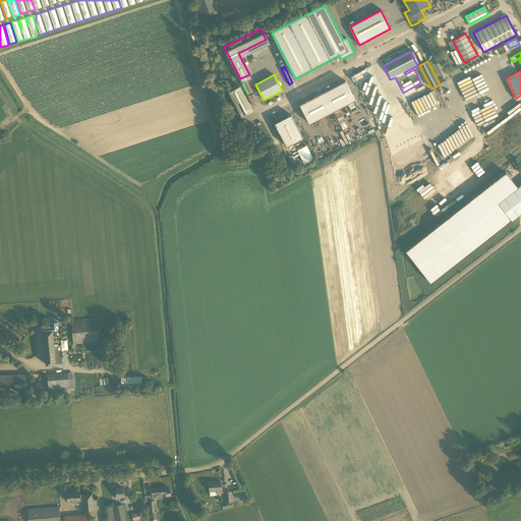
[(309,124),(355,100),(346,81),(300,105),(309,124)]
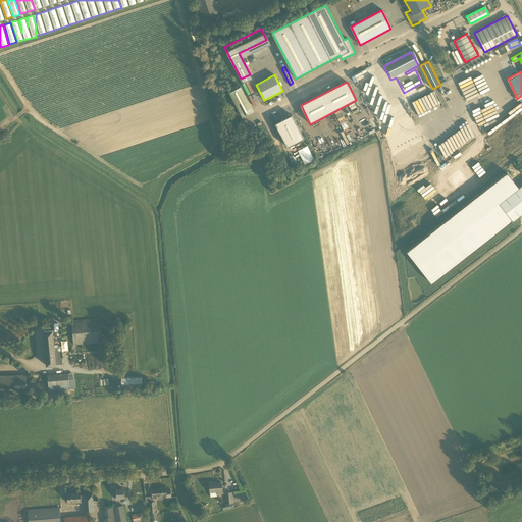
[(241,87),(229,92),(243,117),(254,111),(241,87)]
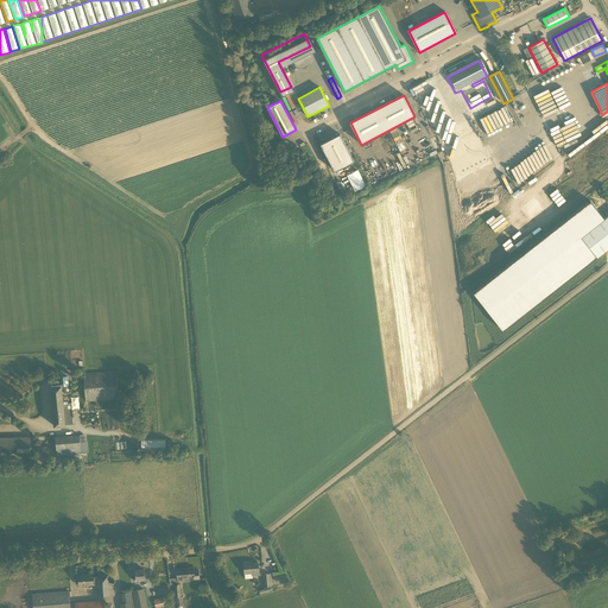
[(407,152),(397,127),(391,130),(401,154),(407,152)]
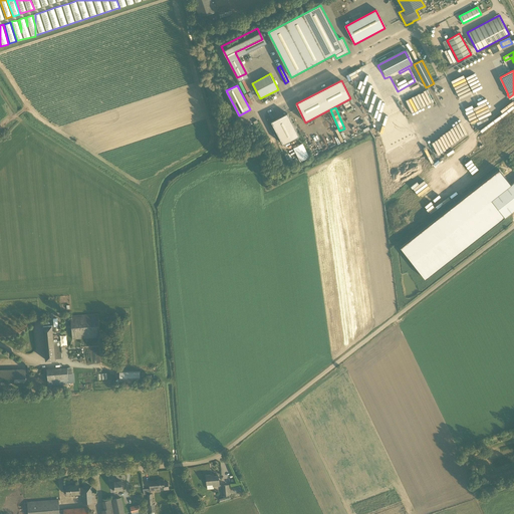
[(283,145),(299,137),(288,113),(271,122),(283,145)]
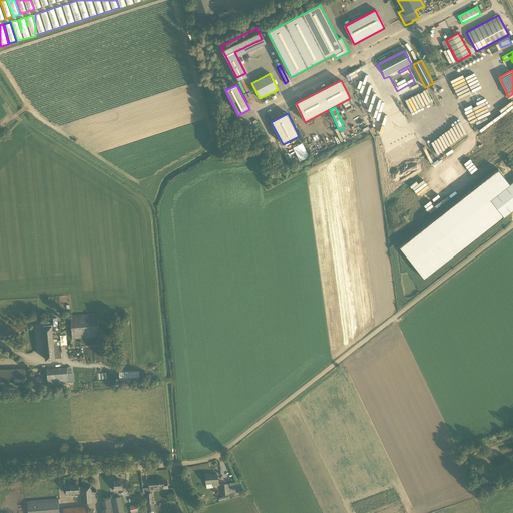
[(427,154),(431,163),(436,160),(432,152),(427,154)]
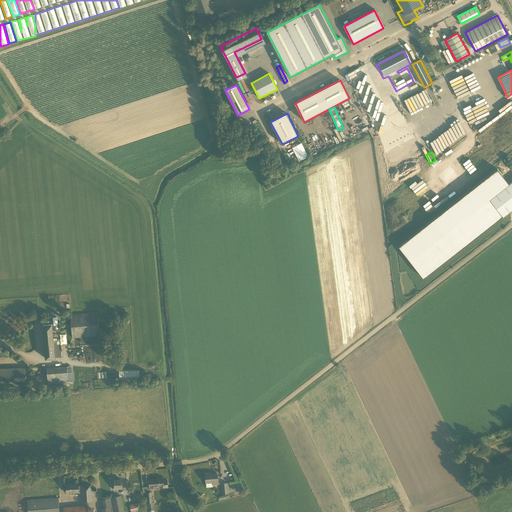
[(511,182),(511,183),(511,182),(490,199),(503,216),(511,209),(511,182)]
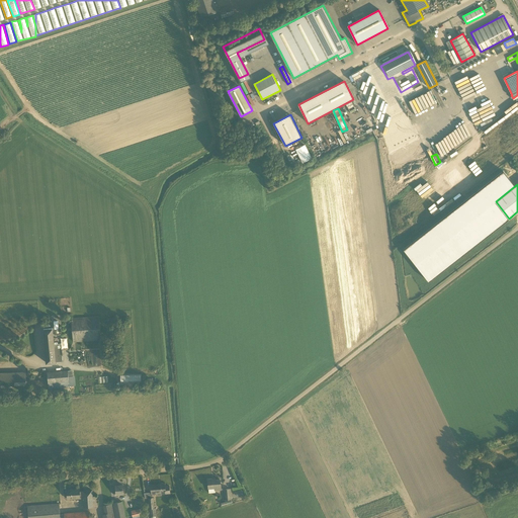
[(449,197),(453,201),(458,196),(454,193),(449,197)]
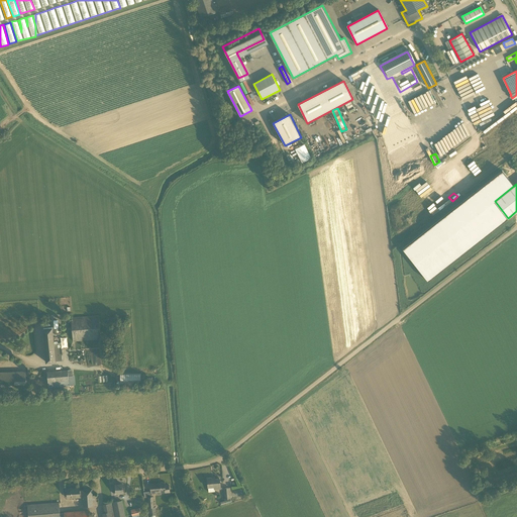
[(422,212),(427,208),(423,202),(418,206),(422,212)]
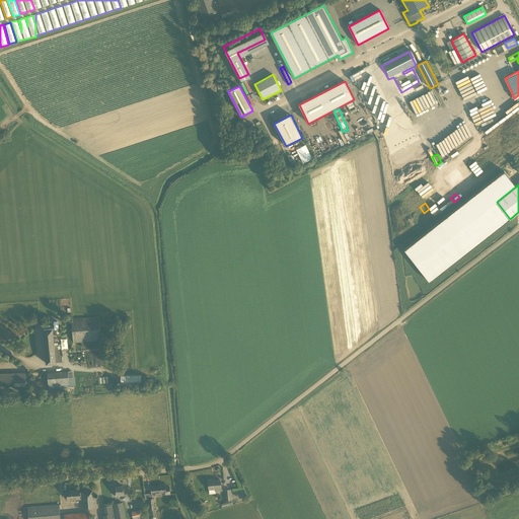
[(71,319),(73,342),(101,340),(99,316),(71,319)]
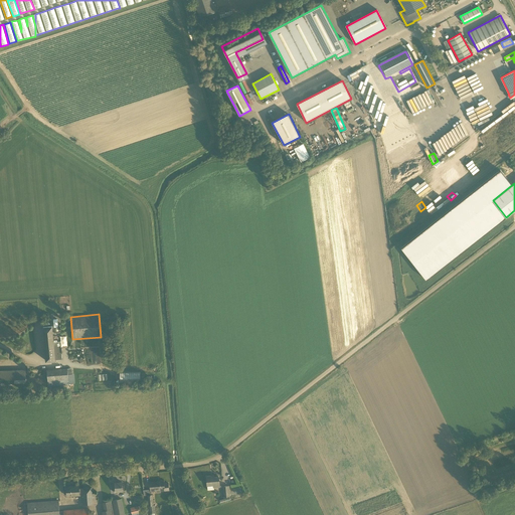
[(46,361),(62,359),(61,346),(60,342),(56,342),(53,342),(52,326),(43,327),(46,361)]
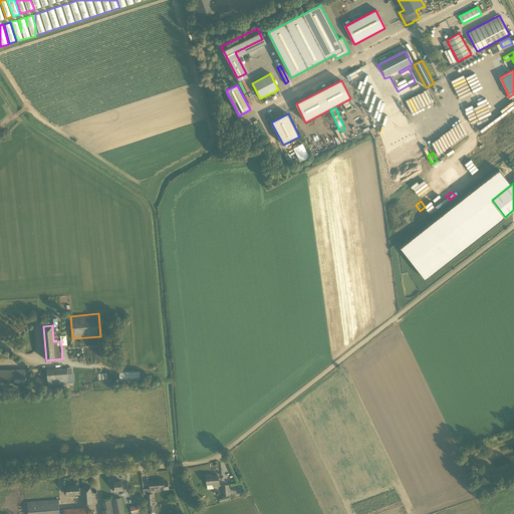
[(67,373),(67,367),(58,368),(59,383),(68,382),(67,373)]
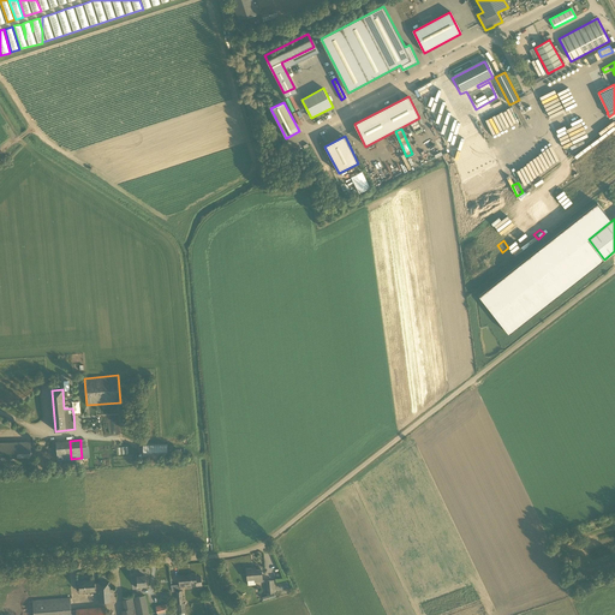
[(0,453),(31,453),(31,443),(0,443),(0,453)]
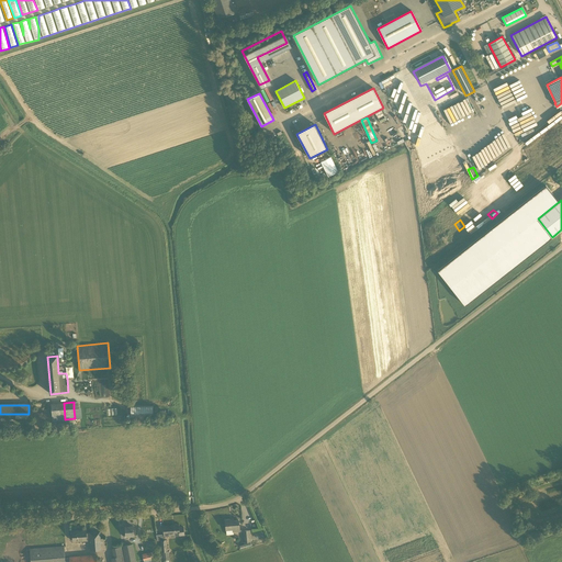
[(234,520),(233,519),(225,520),(226,530),(234,529),(234,531),(239,531),(239,520),(234,520)]
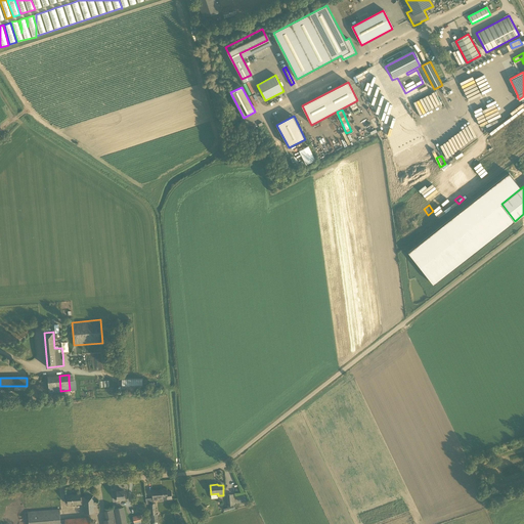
[(153,498),(154,498),(154,499),(163,498),(163,499),(172,499),(172,496),(171,491),(167,492),(167,488),(161,489),(161,490),(153,491),(153,498)]
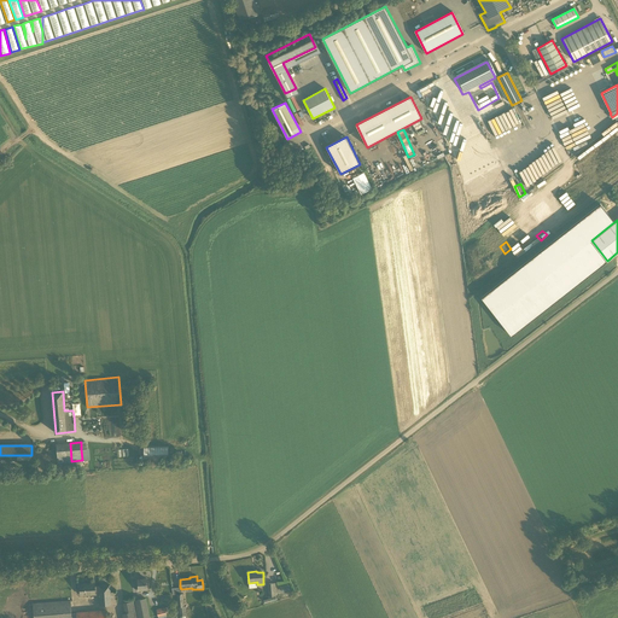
[(138,592),(140,592),(140,589),(147,588),(146,578),(138,579),(138,584),(136,584),(138,592)]
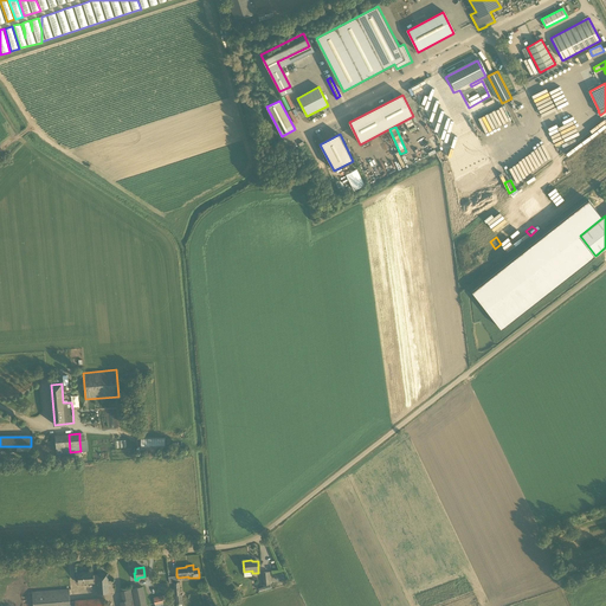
[(86,572),(84,572),(78,573),(79,585),(97,584),(98,594),(114,592),(113,581),(109,581),(108,574),(90,575),(90,572),(86,572)]
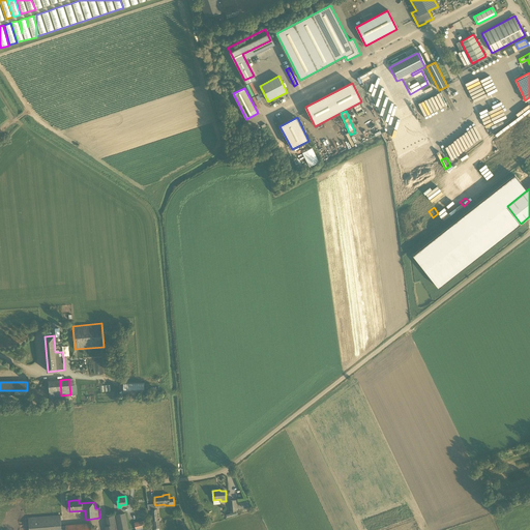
[(157,509),(151,509),(153,529),(160,528),(159,520),(158,520),(157,509)]
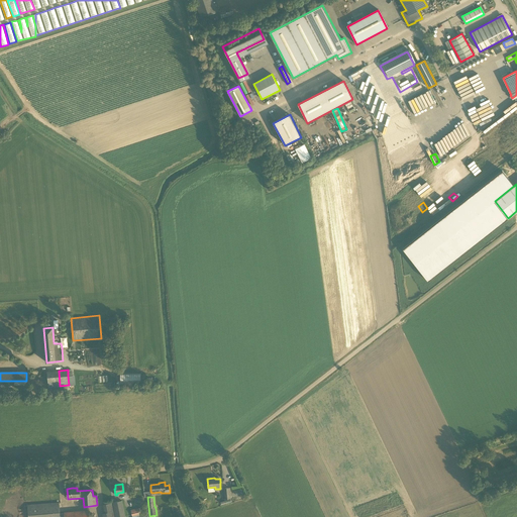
[(116,516),(124,516),(122,501),(114,502),(116,516)]
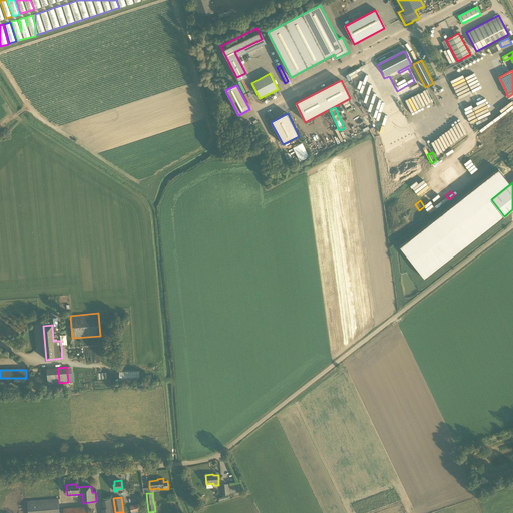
[(88,512),(88,506),(63,508),(63,509),(59,510),(58,499),(27,501),(28,512),(88,512)]
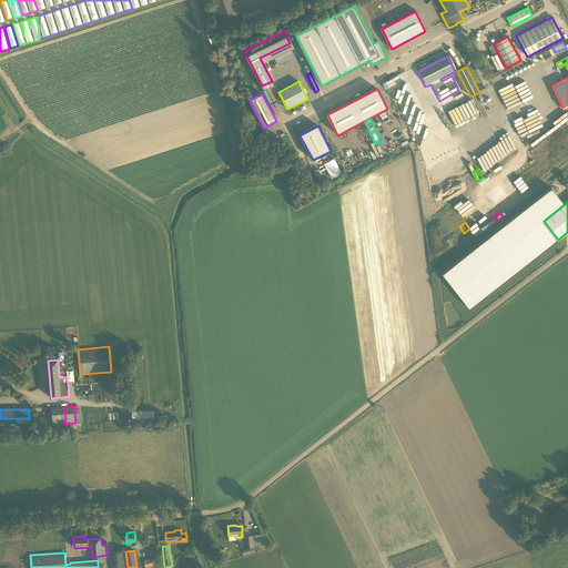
[(125,567),(122,553),(113,555),(115,564),(113,564),(113,567),(125,567)]
